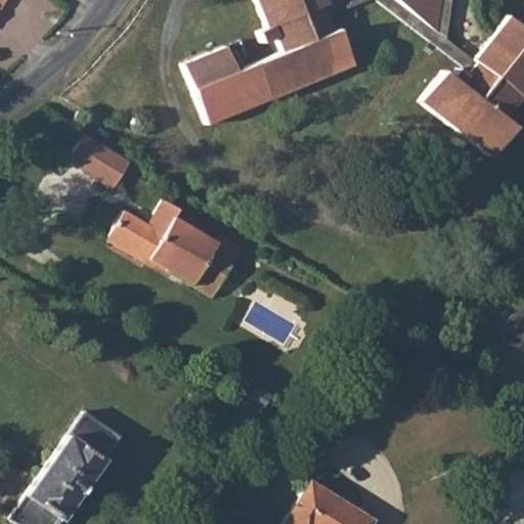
[(329,4),(326,0),(257,0),(268,29),(259,33),(263,42),(277,37),(285,53),(237,73),(227,48),(185,66),(209,125),(354,67),(339,31),(335,32),(323,7),(329,4)]
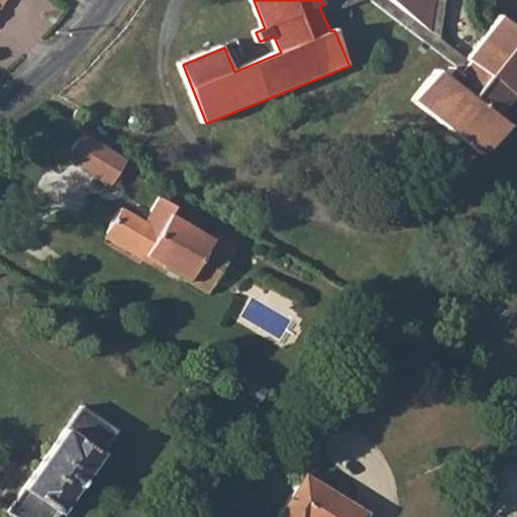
[(389,0),(431,32),(435,0),(389,0)]
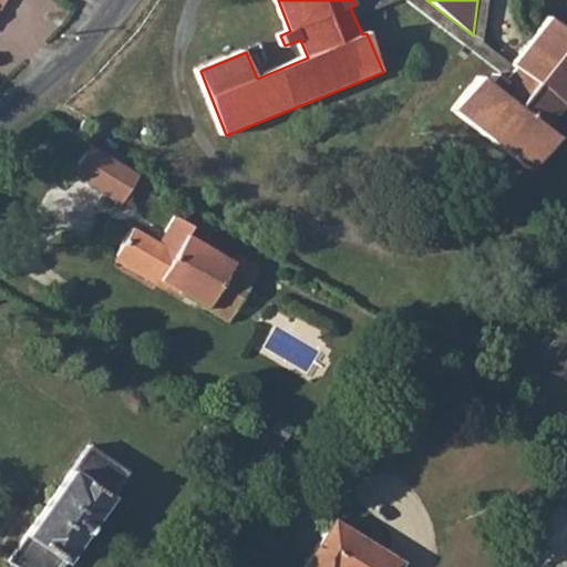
[(566,33),(552,22),(516,68),(516,73),(506,86),(495,79),(488,89),(481,82),(455,114),(529,174),(556,141),(545,132),(563,107),(566,111),(566,33)]
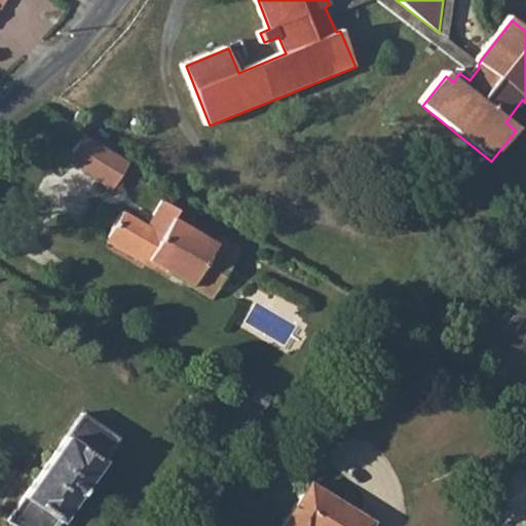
[(82,110),(74,126),(83,132),(91,115),(82,110)]
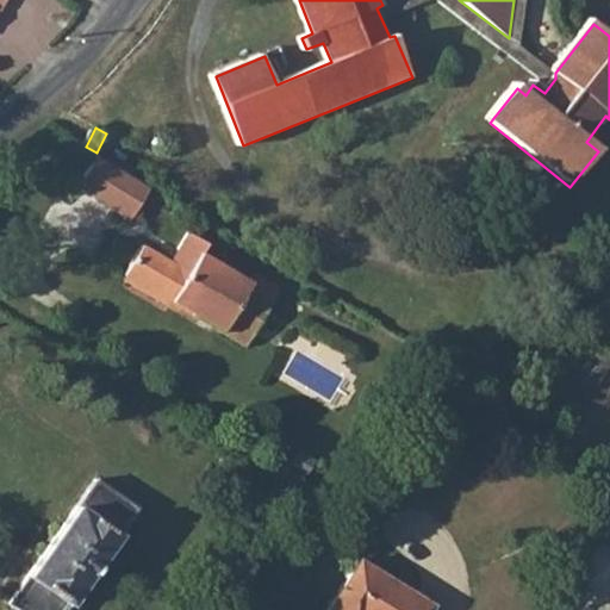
[(106,157),(101,155),(81,188),(134,221),(154,186),(124,168),(106,157)]
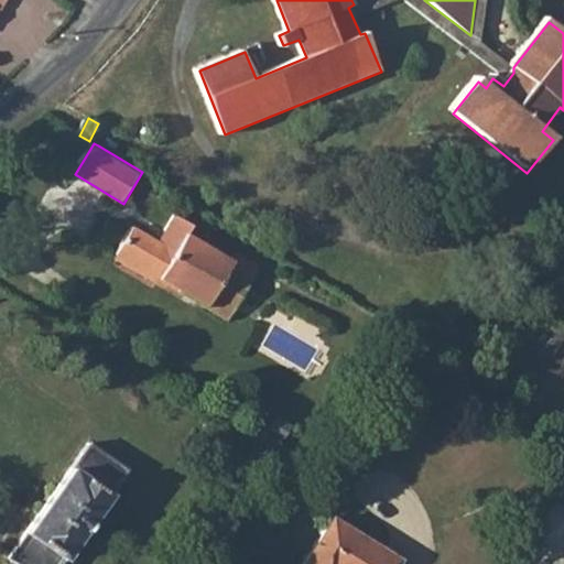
[(266,272),(242,258),(238,264),(195,237),(201,228),(183,217),(173,234),(176,236),(170,247),(166,245),(142,229),(126,257),(235,324),(266,272)]
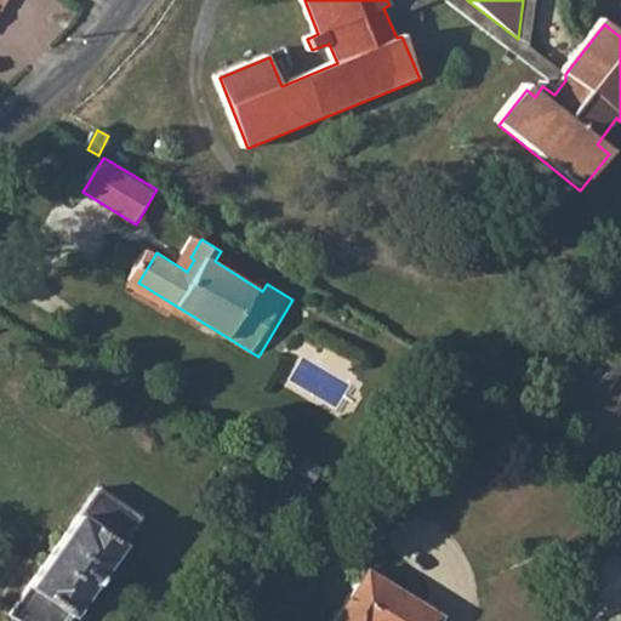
[(194,260),(191,257),(183,269),(187,272),(194,260)]
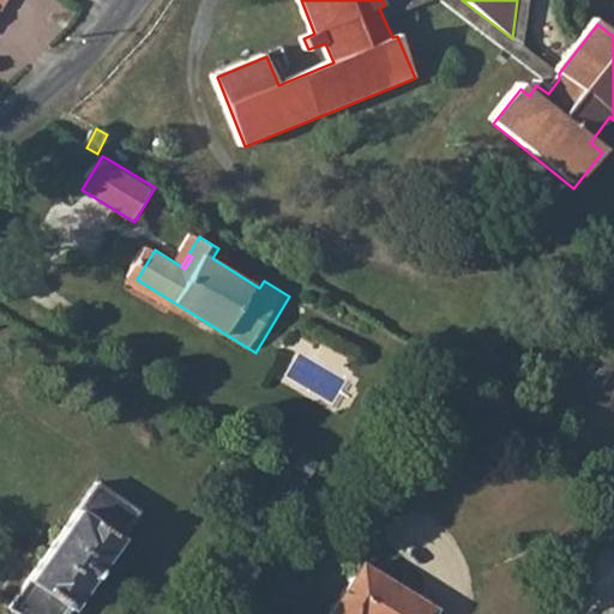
[(47,558),(91,585),(136,522),(91,492),(47,558)]
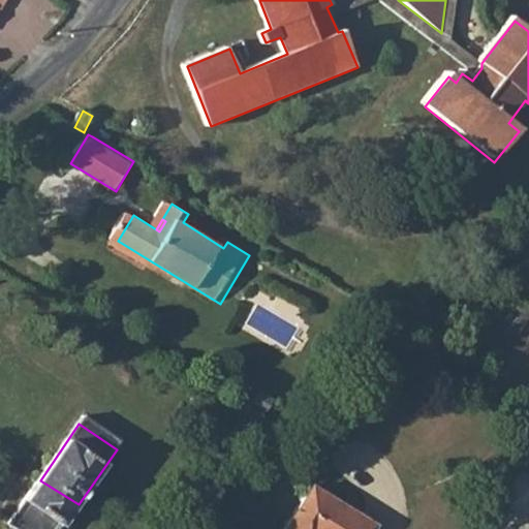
[(61,528),(79,504),(40,480),(7,528),(61,528)]
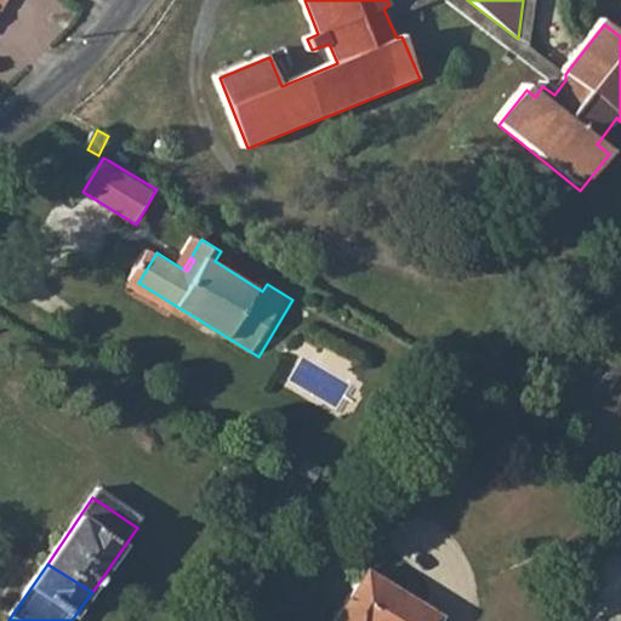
[(440,620),(371,580),(347,620),(440,620)]
